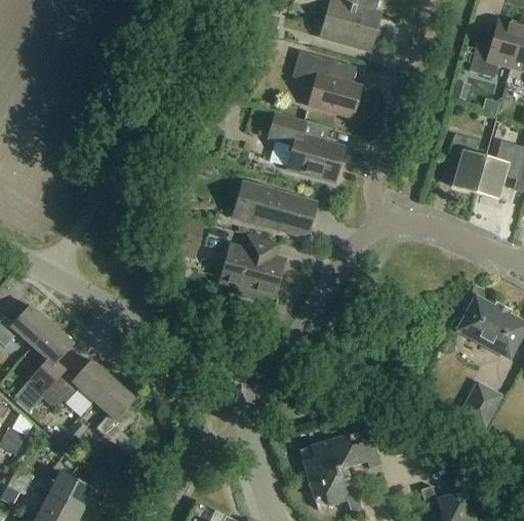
[(329,0),(320,34),(372,48),(379,23),(373,21),(378,0),(329,0)]
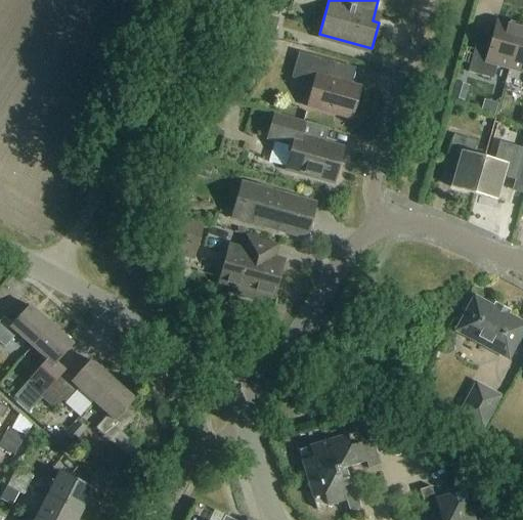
[(498,62),(510,66),(521,26),(497,19),(490,45),(477,42),(469,70),(494,77),(498,62)]
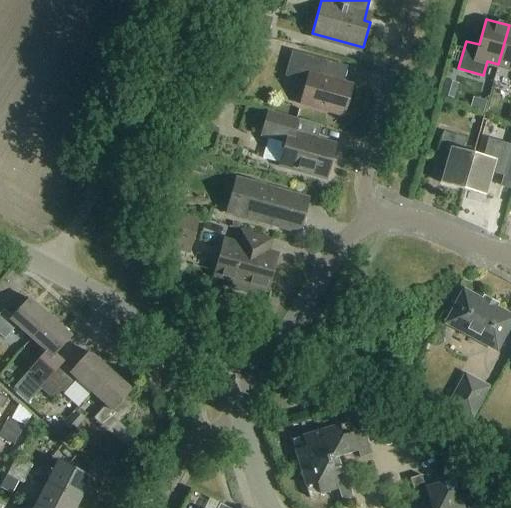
[(510,26),(509,25),(498,64),(510,67),(510,26)]
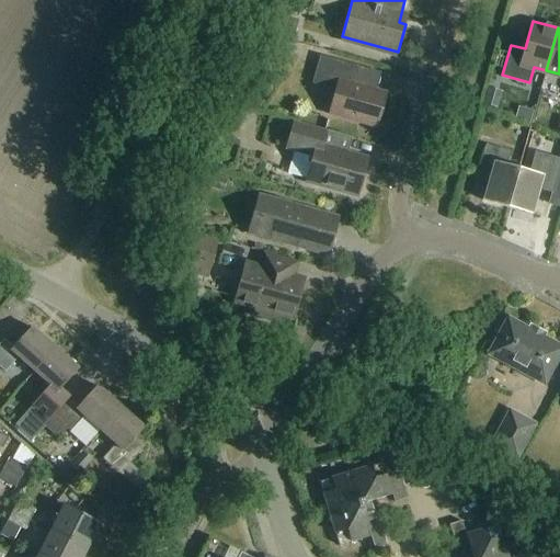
[(360,64),(321,53),(313,80),(336,87),(330,111),(377,125),(387,90),(355,81),(360,64)]
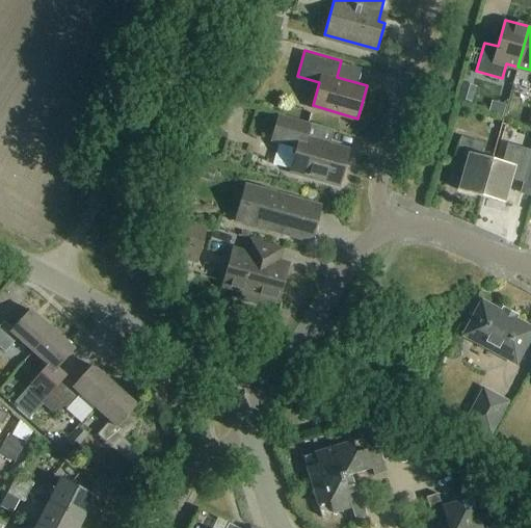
[(218,79),(235,89),(240,80),(224,70),(223,70),(218,78),(218,79)]
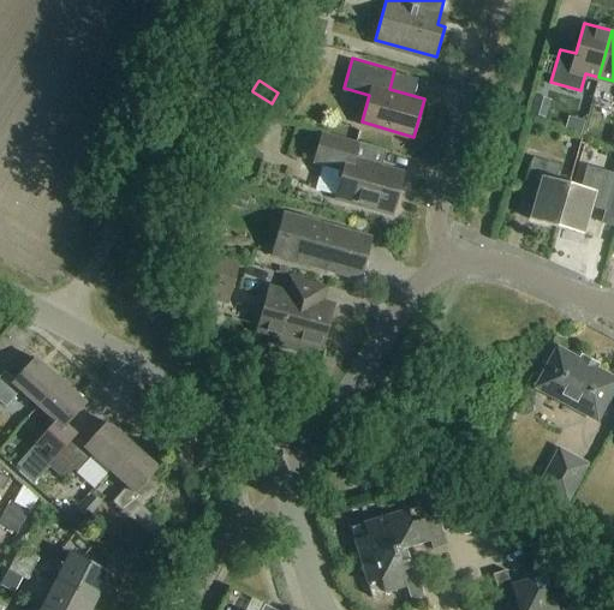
[(550,99),(536,95),(531,111),(546,115),(550,99)]
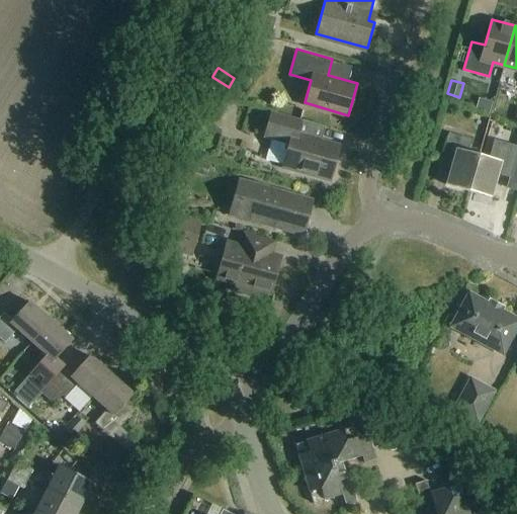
[(302,118),(272,110),(265,135),(290,142),(283,165),(331,178),(340,144),(298,132),(302,118)]
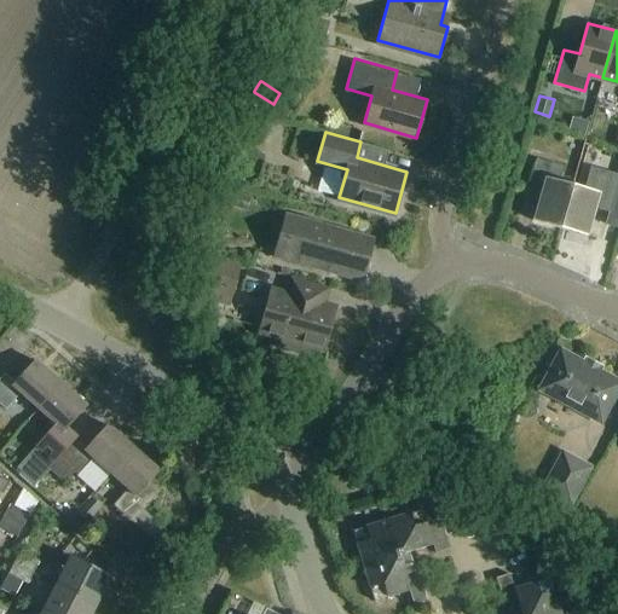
[(224,154),(219,173),(235,177),(241,157),(224,154)]
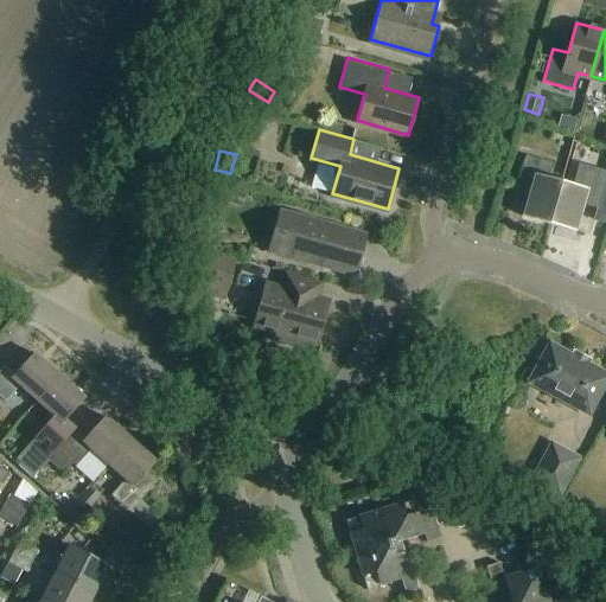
[(523,213),(550,221),(562,180),(549,177),(554,160),(527,153),(518,181),(533,186),(525,212),(523,212),(523,213)]
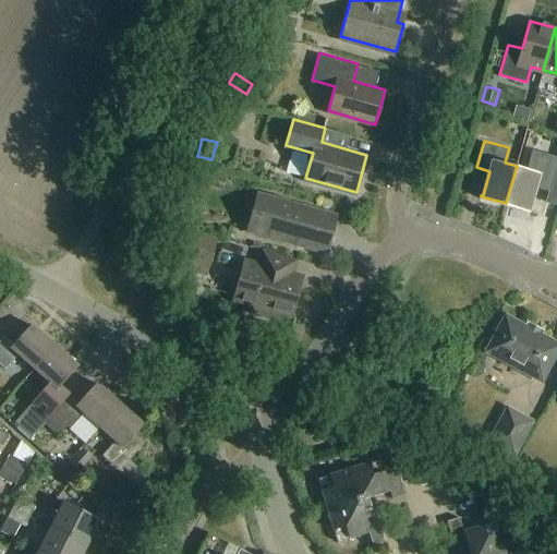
[(517,166),(506,203),(531,211),(531,209),(530,208),(536,184),(551,188),(552,185),(556,165),(556,156),(533,149),(528,169),(517,166)]
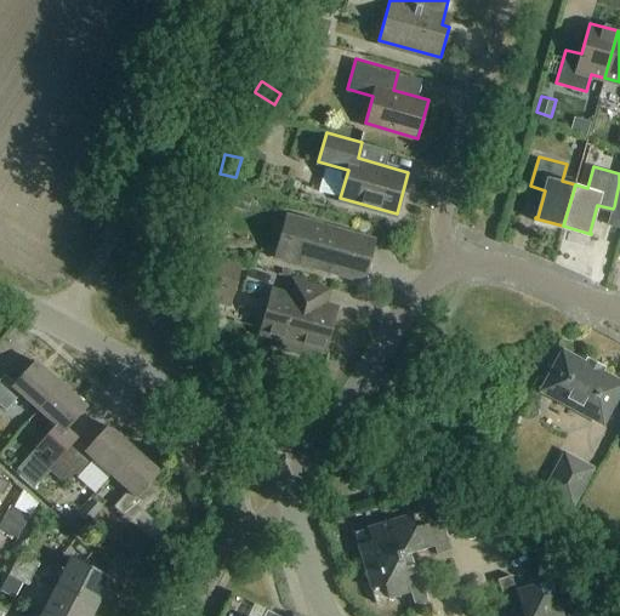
[(352,231),(288,212),(282,233),(293,237),(286,258),(364,280),(371,255),(354,250),(350,240),(352,231)]
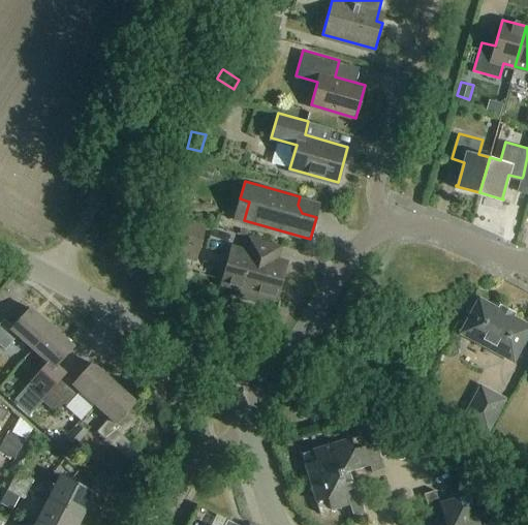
[(175,216),(164,252),(196,260),(207,225),(175,216)]
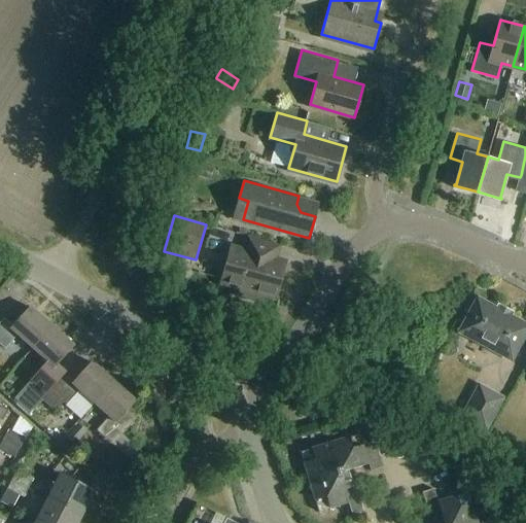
[(286,258),(244,246),(232,243),(220,282),(276,298),(286,258)]
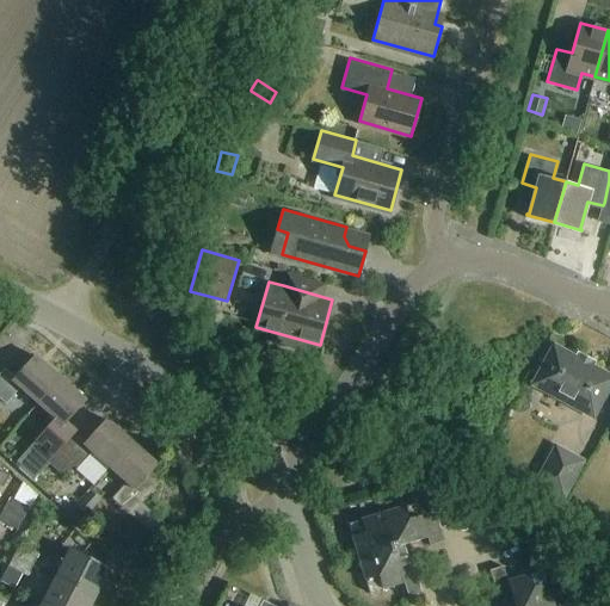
[(609,375),(555,346),(546,364),(543,363),(535,377),(538,378),(536,382),(593,412),(609,379),(609,375)]
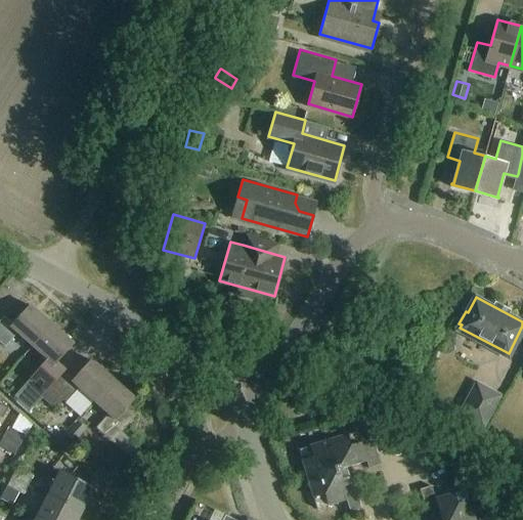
[(17,332),(33,345),(52,322),(31,303),(13,322),(4,314),(0,318),(0,340),(5,345),(17,332)]
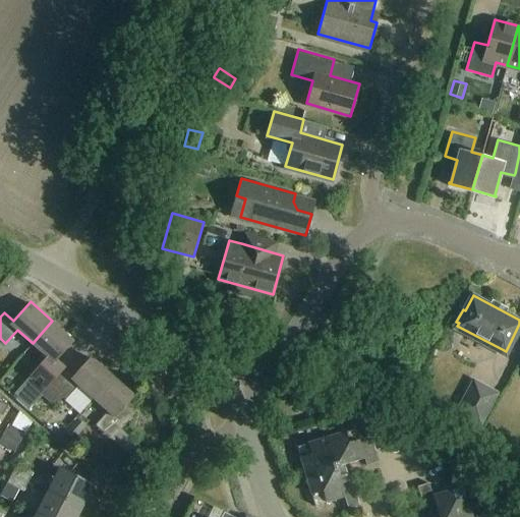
[(15,392),(31,406),(65,367),(57,359),(73,340),(52,321),(33,343),(47,356),(35,369),(15,392)]
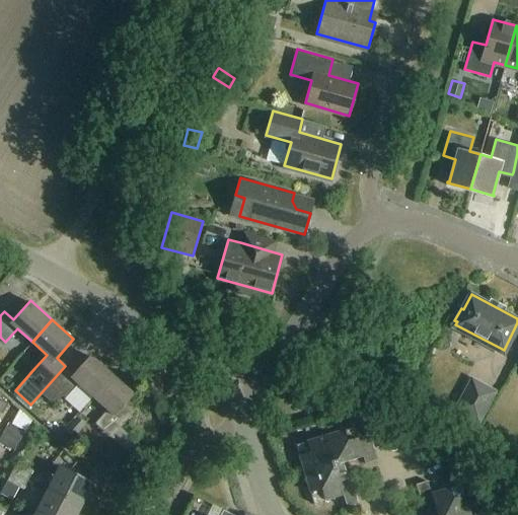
[(78,382),(93,395),(113,374),(91,355),(74,374),(65,366),(30,405),(31,406),(34,402),(45,412),(53,402),(56,405),(65,394),(66,396),(78,382)]
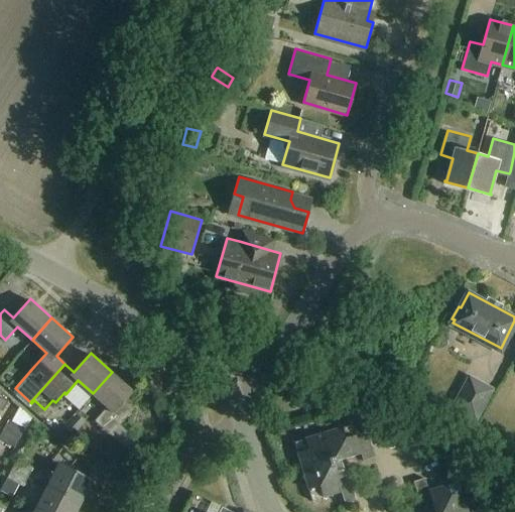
[(112,372),(93,393),(107,406),(95,420),(129,450),(138,439),(122,424),(135,408),(126,399),(133,391),(112,372)]
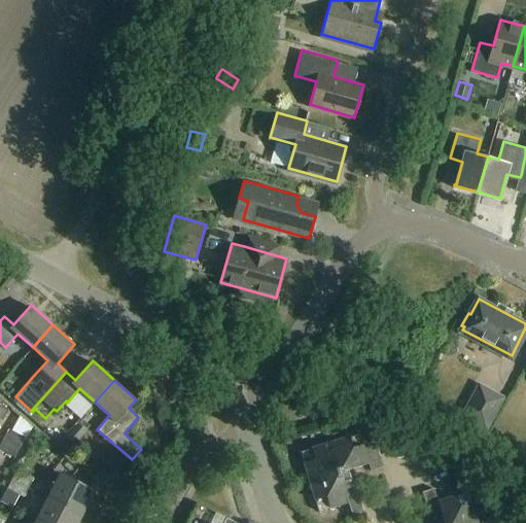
[(486,426),(502,395),(480,384),(463,414),(486,426)]
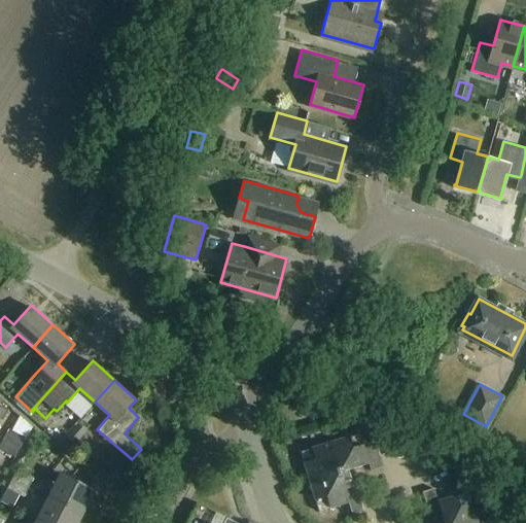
[(79,421),(62,442),(71,450),(89,429),(79,421)]
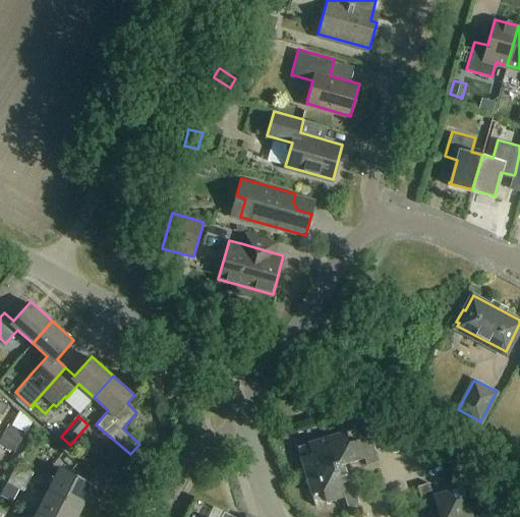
[(5,433),(20,441),(25,432),(10,423),(5,433)]
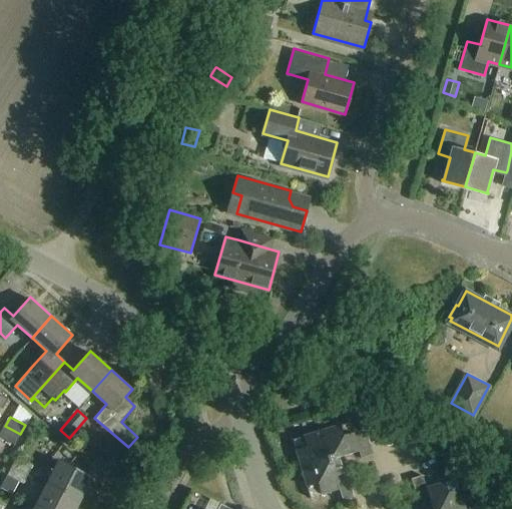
[(354,432),(351,421),(293,438),(311,496),(340,487),(344,500),(355,497),(347,470),(344,471),(340,456),(360,450),(362,456),(374,453),(366,428),(354,432)]
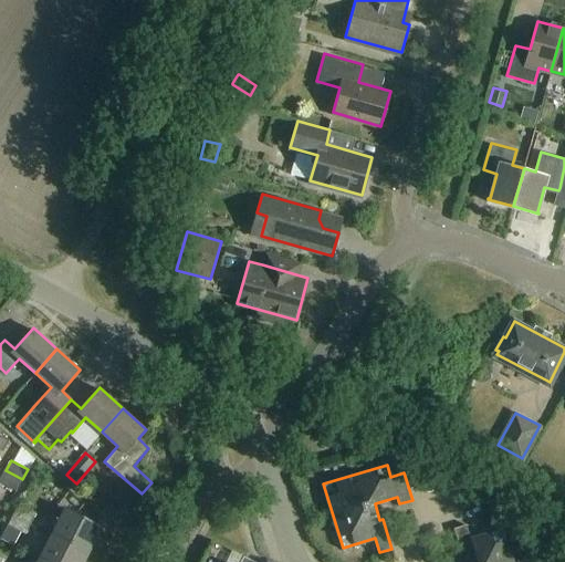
[(22,479),(6,470),(0,481),(17,490),(22,479)]
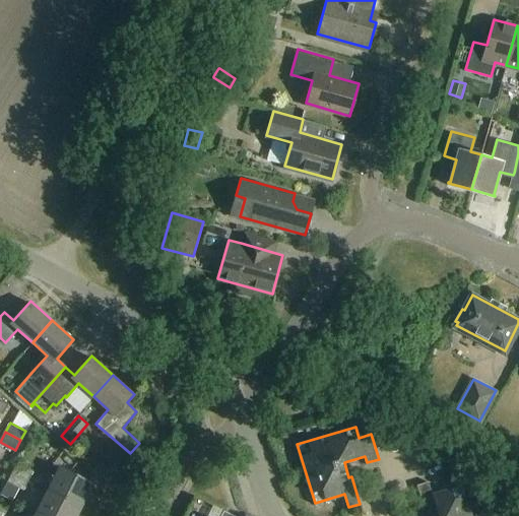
[(14,471),(29,479),(35,470),(19,462),(14,471)]
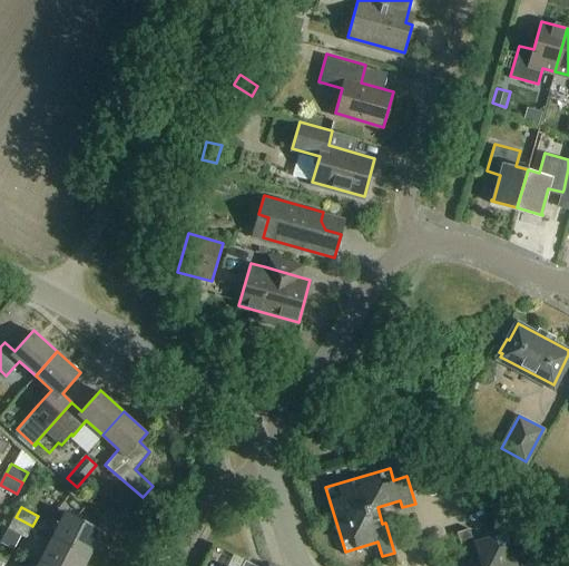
[(52,536),(89,555),(102,529),(66,510),(52,536)]
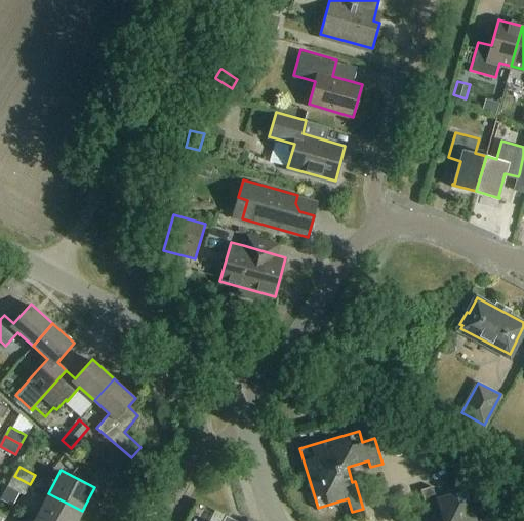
[(30,484),(14,476),(9,486),(25,494),(30,484)]
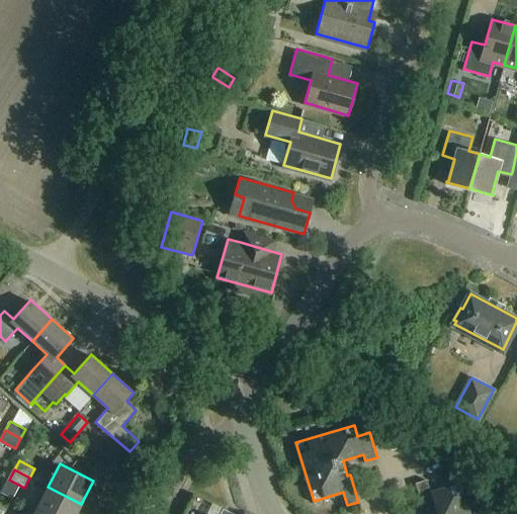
[(431,492),(427,479),(416,482),(424,509),(427,508),(428,513),(469,513),(460,483),(431,492)]
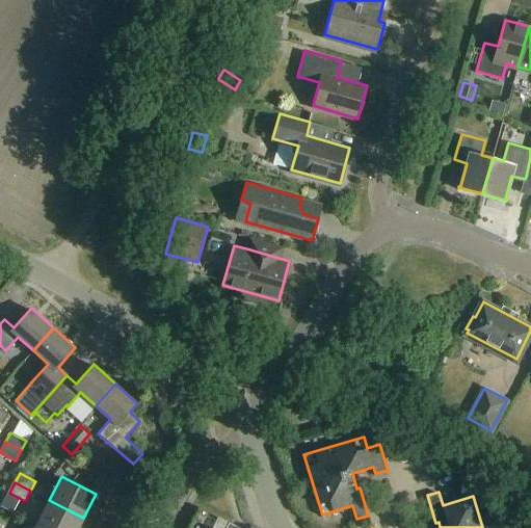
[(49,500),(36,524),(45,527),(78,527),(83,518),(49,500)]
